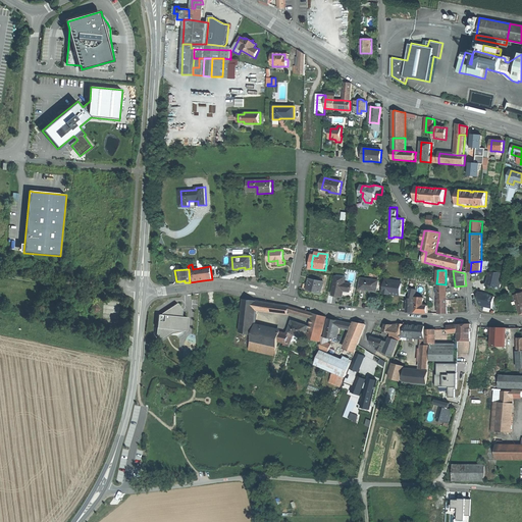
[(504,273),(490,272),(490,279),(488,278),(487,284),(493,285),(496,285),(501,288),(504,274),(504,273)]
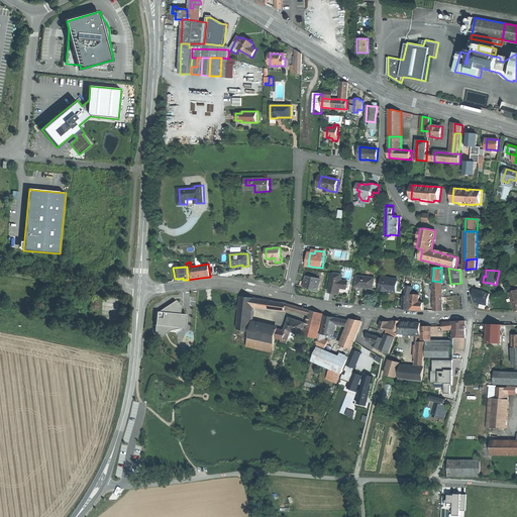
[(342,275),(332,274),(330,292),(334,293),(338,293),(339,288),(340,288),(346,289),(347,286),(347,285),(347,282),(341,281),(342,275)]
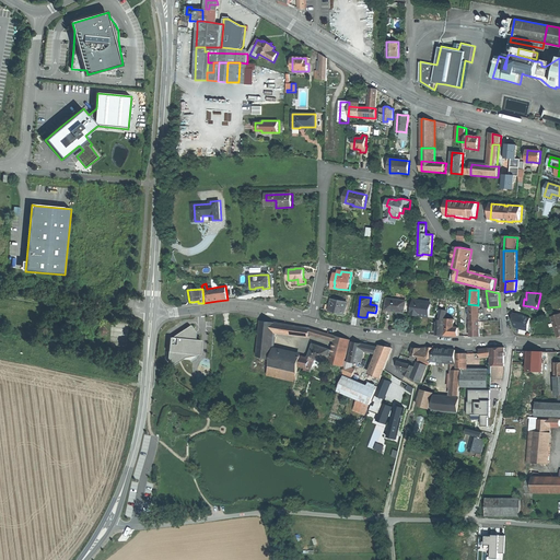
[(406,301),(387,299),(386,311),(395,312),(405,313),(406,301)]
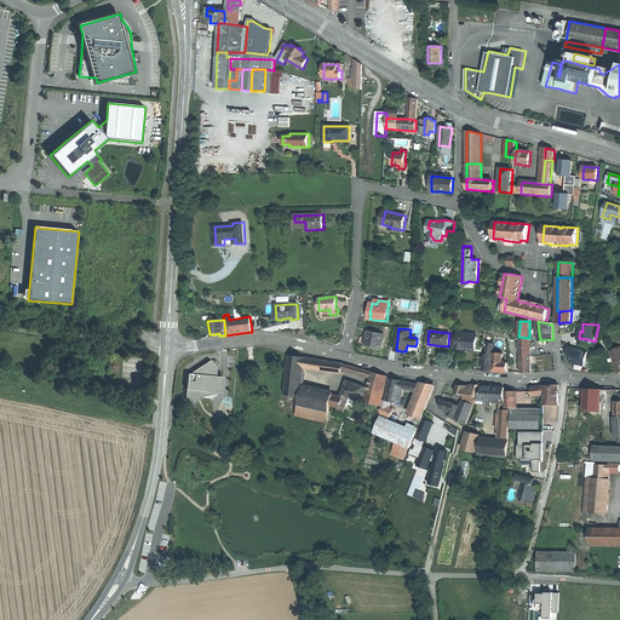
[(372,332),(368,332),(367,337),(366,343),(372,344),(383,346),(385,334),(375,333),(372,332)]
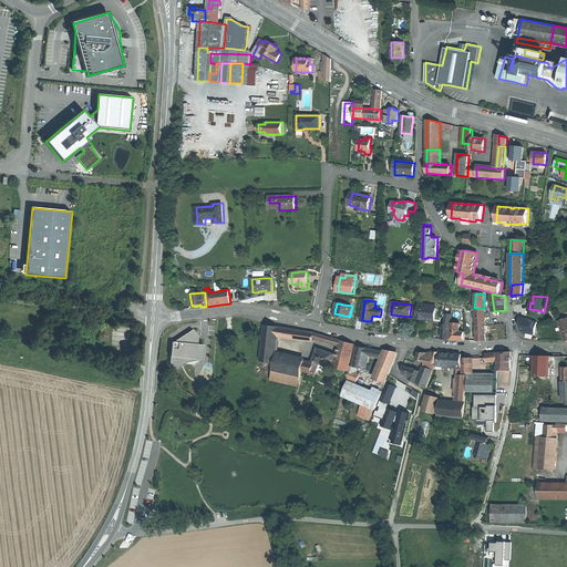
[(434,320),(440,321),(443,309),(429,307),(429,305),(420,303),(418,318),(428,319),(434,320)]
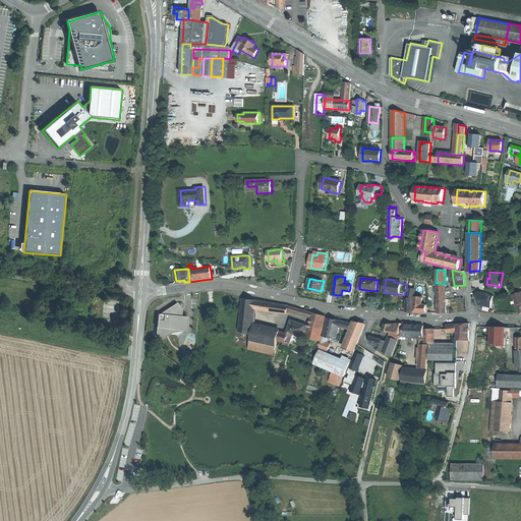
[(308,283),(303,282),(303,285),(302,287),(305,288),(305,289),(311,290),(312,289),(307,288),(308,283)]
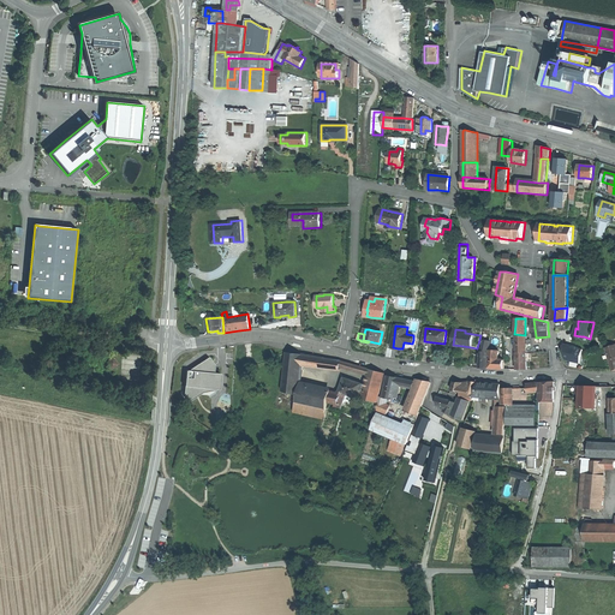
[(525,336),(515,336),(517,353),(526,353),(525,336)]
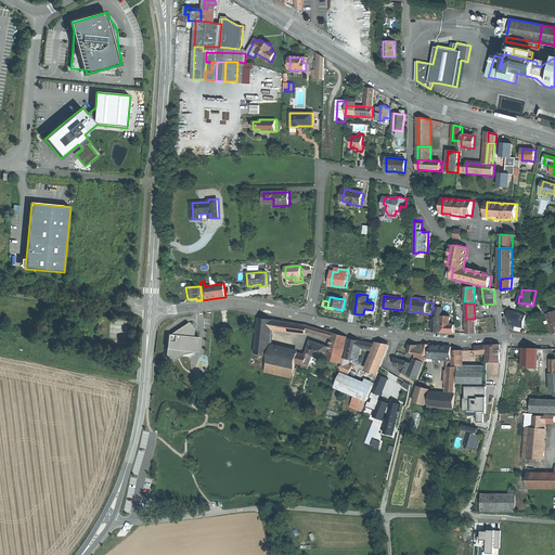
[(513,311),(508,312),(511,324),(524,328),(526,321),(526,320),(527,315),(519,314),(516,313),(516,312),(513,311)]
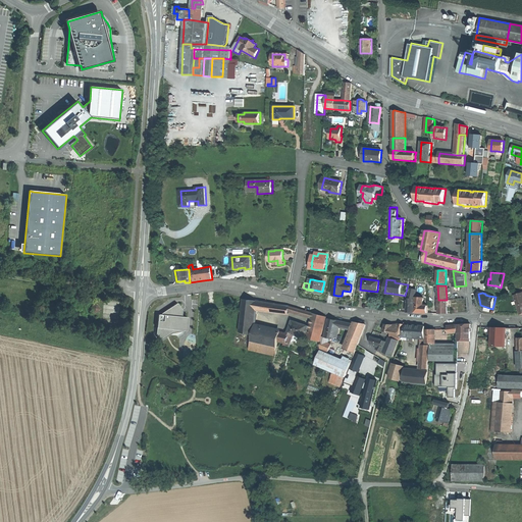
[(258,302),(243,299),(240,332),(253,335),(255,335),(256,327),(257,309),(258,302)]
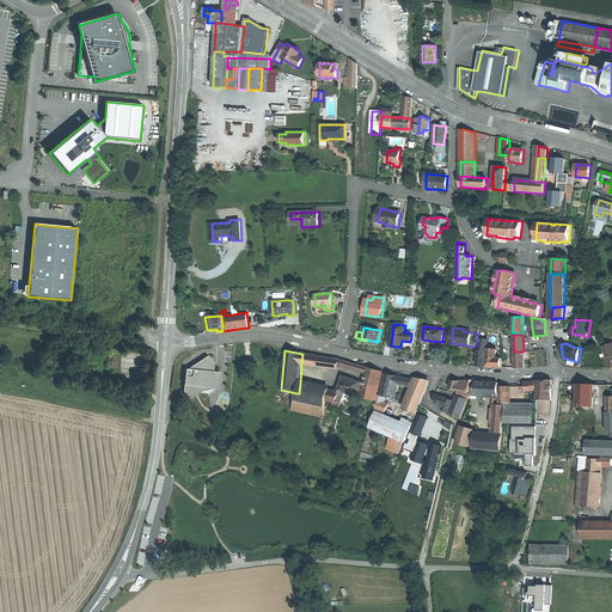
[(497,352),(488,350),(487,366),(491,366),(496,367),(496,357),(497,352)]
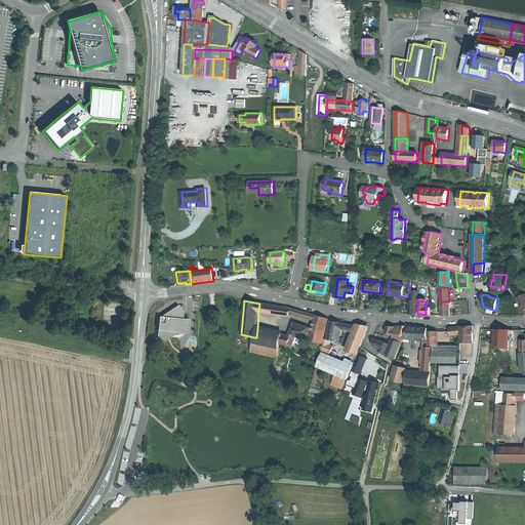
[(449,301),(441,301),(441,315),(446,315),(450,315),(450,301),(449,301)]
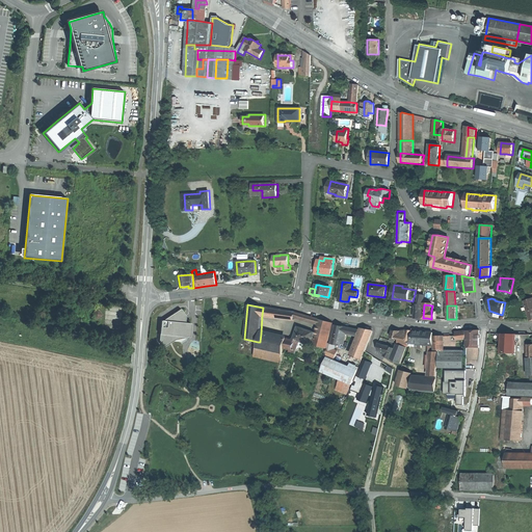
[(295,313),(263,308),(262,315),(294,319),(294,318),(295,313)]
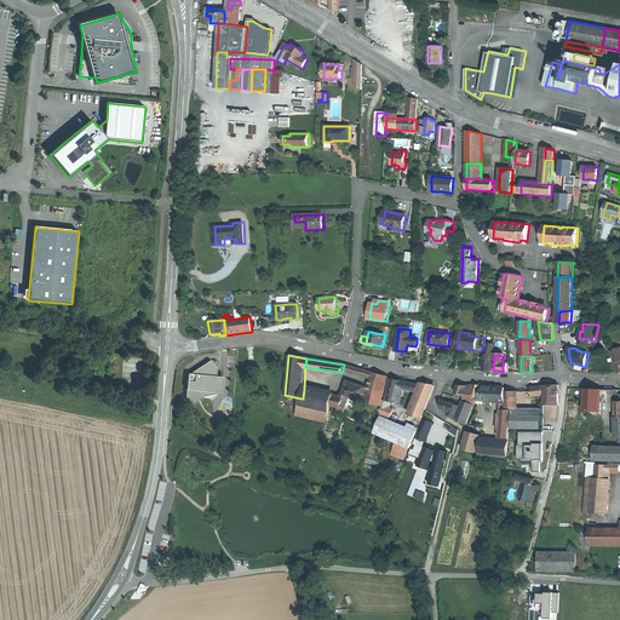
[(191,379),(185,379),(184,396),(188,403),(212,391),(218,391),(220,375),(214,375),(216,369),(211,360),(191,368),(191,379)]
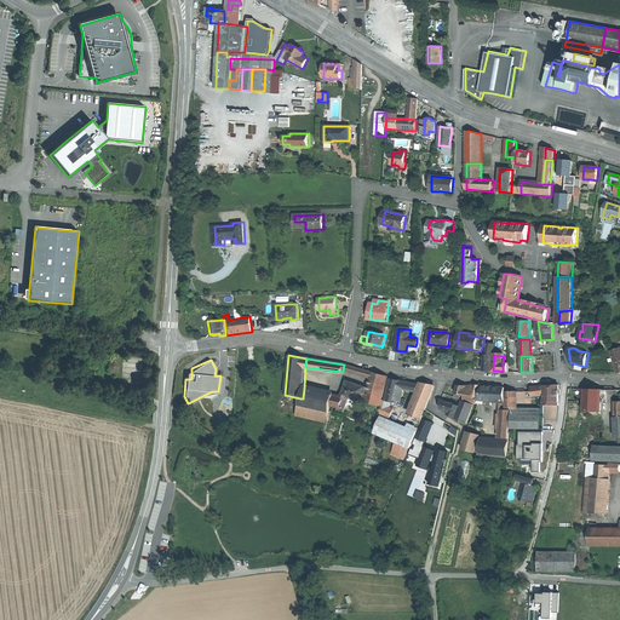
[(114,362),(108,367),(113,373),(119,368),(114,362)]
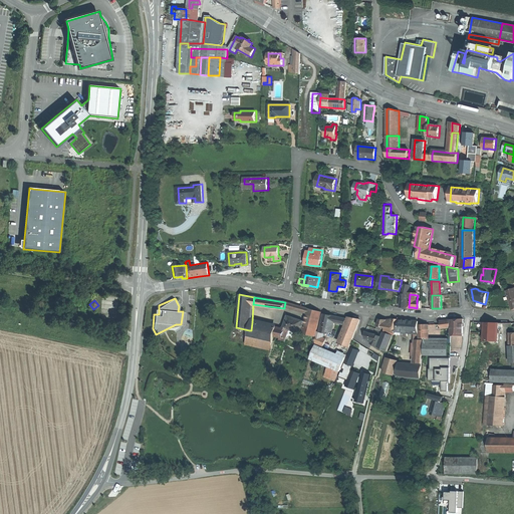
[(309,308),(285,302),(284,307),(286,307),(308,313),(309,308)]
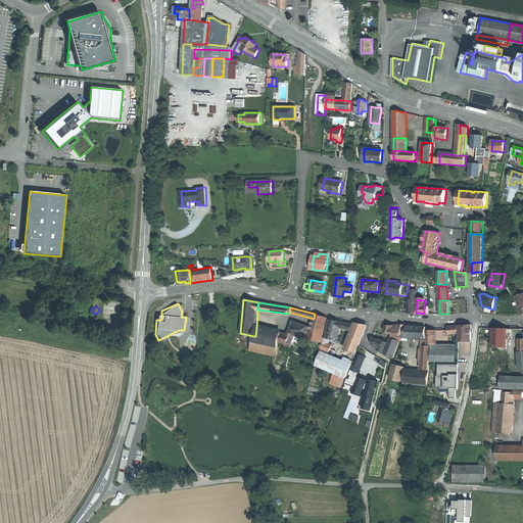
[(321,316),(315,314),(314,319),(311,328),(308,336),(308,339),(322,342),(328,318),(321,316)]
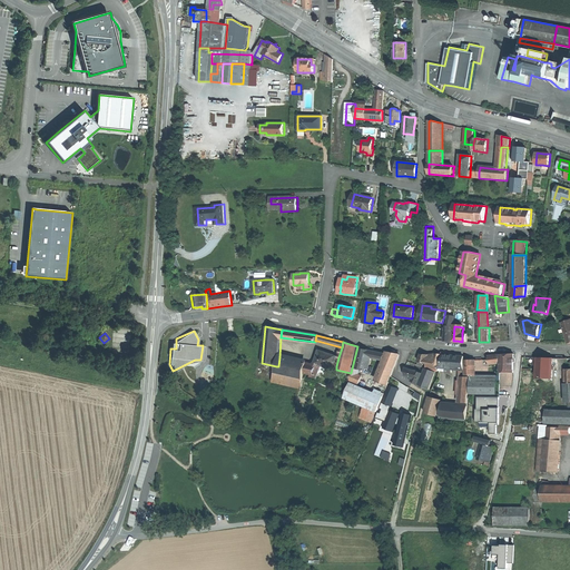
[(364,349),(359,347),(357,356),(359,356),(356,367),(355,369),(360,369),(366,371),(367,367),(369,356),(370,350),(364,349)]
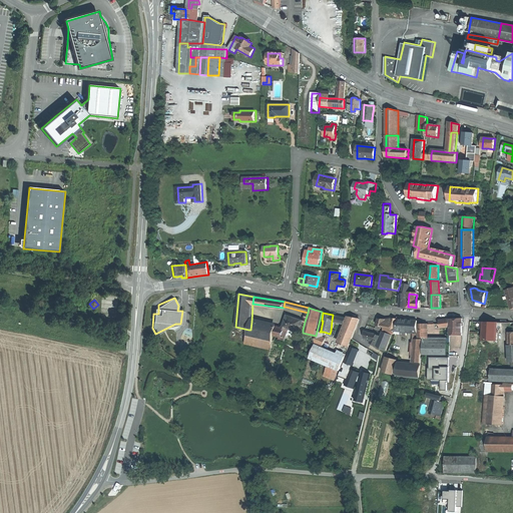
[(351,319),(333,315),(332,321),(334,321),(349,324),(342,344),(343,344),(349,347),(356,331),(360,319),(351,317),(351,319)]
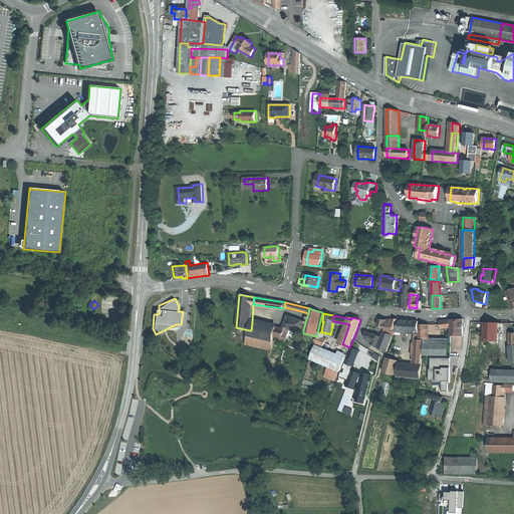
[(303,321),(288,316),(284,327),(283,329),(281,337),(286,338),(289,329),(299,333),(299,332),(300,329),(303,321)]
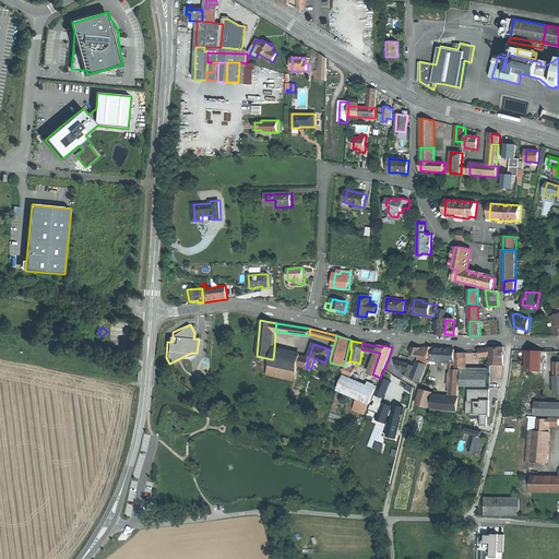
[(421,347),(413,347),(411,358),(416,359),(417,356),(419,357),(421,347)]
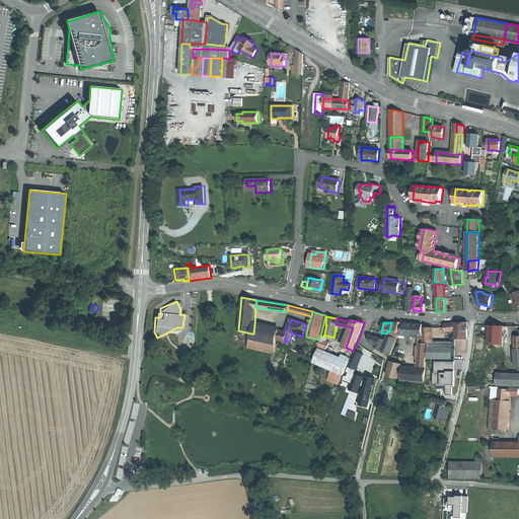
[(397,322),(391,322),(389,331),(388,336),(398,338),(402,322),(397,322)]
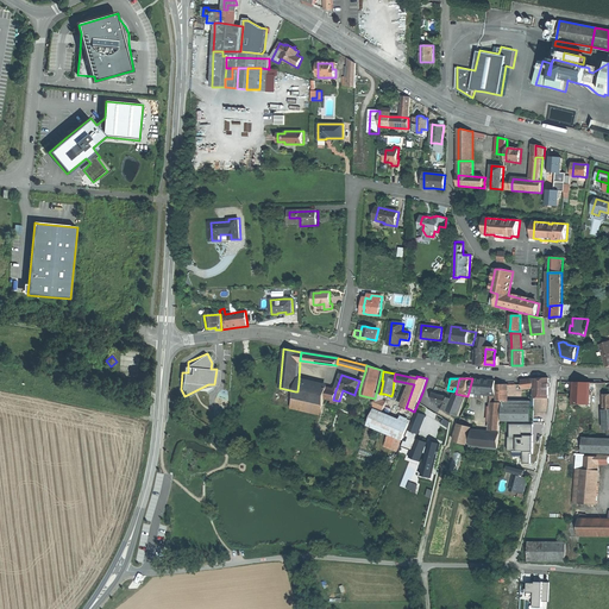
[(481,380),(475,378),(470,396),(476,396),(483,397),(484,394),(485,380),(481,380)]
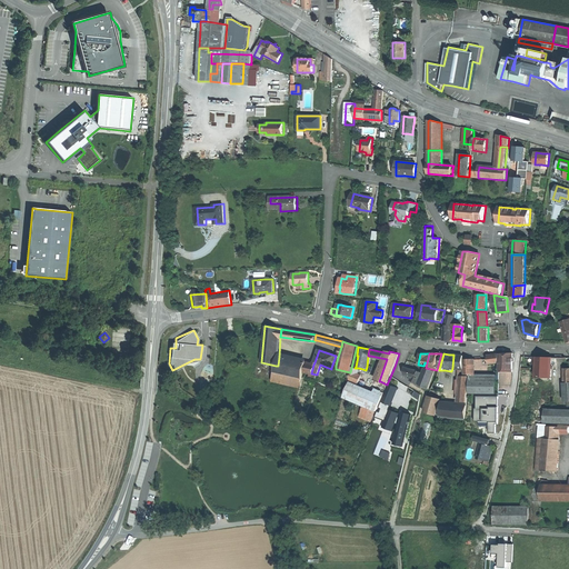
[(499,353),(488,356),(489,363),(495,362),(498,362),(500,362),(499,353)]
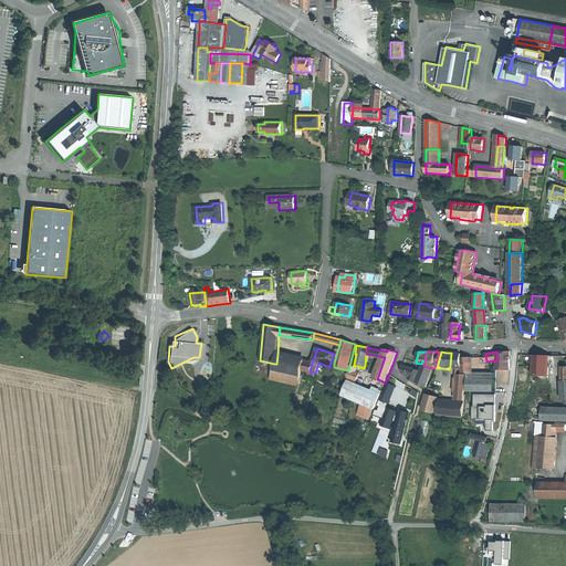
[(498,360),(498,368),(498,371),(511,370),(511,352),(496,352),(498,360)]
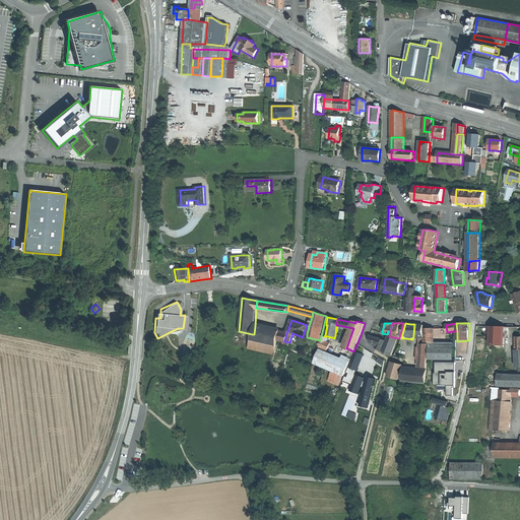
[(424,325),(414,324),(413,336),(419,336),(424,337),(424,325)]
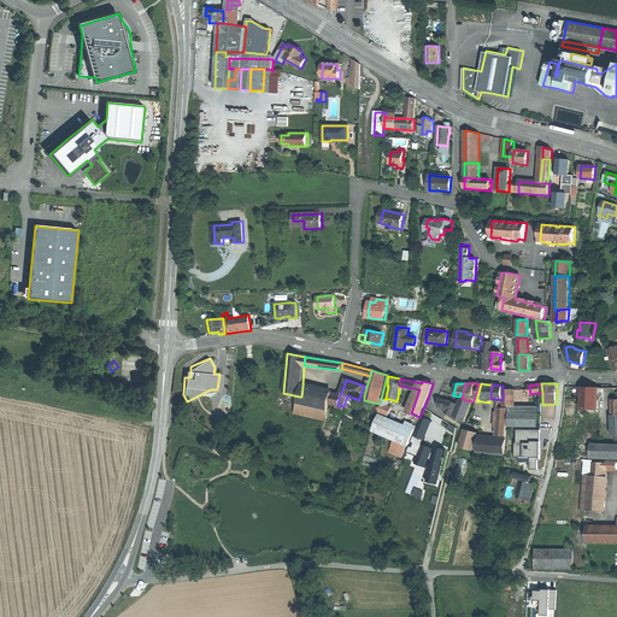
[(331,393),(303,387),(301,397),(329,404),(331,393)]
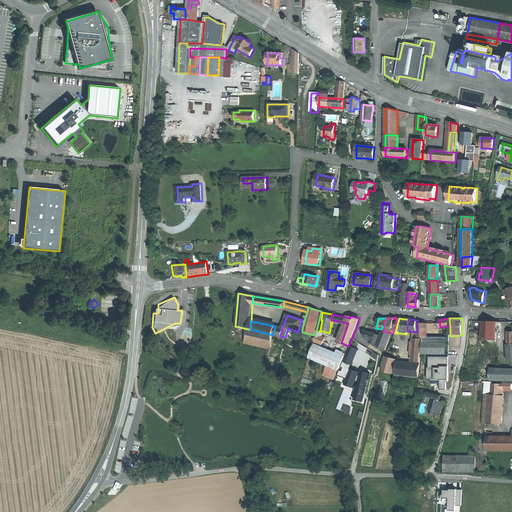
[(489,322),(480,321),(480,325),(483,325),(482,340),(496,340),(497,322),(489,322)]
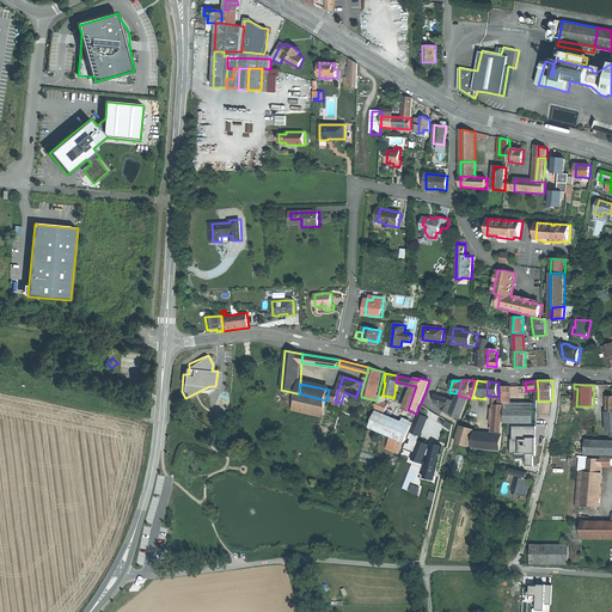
[(505,386),(500,386),(501,403),(506,403),(510,403),(509,386),(505,386)]
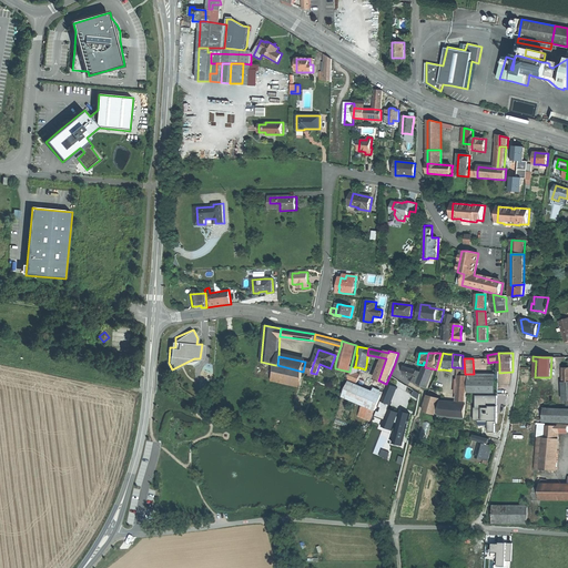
[(313,364),(305,362),(303,372),(310,373),(311,373),(313,364)]
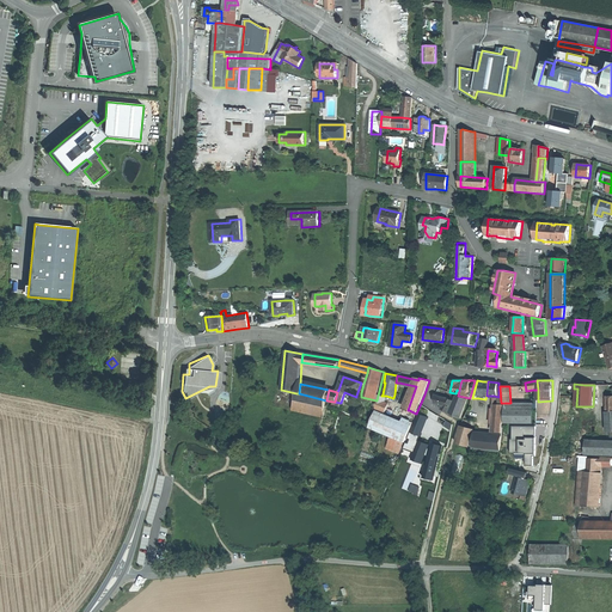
[(299,393),(297,393),(295,401),(297,401),(304,402),(310,404),(314,405),(325,408),(326,401),(299,393)]
